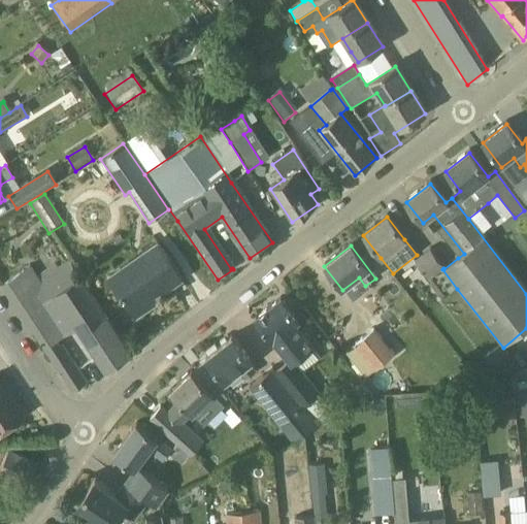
[(158,247),(141,257),(109,280),(114,288),(136,319),(152,307),(149,302),(156,297),(162,302),(164,300),(160,294),(180,280),(158,247)]
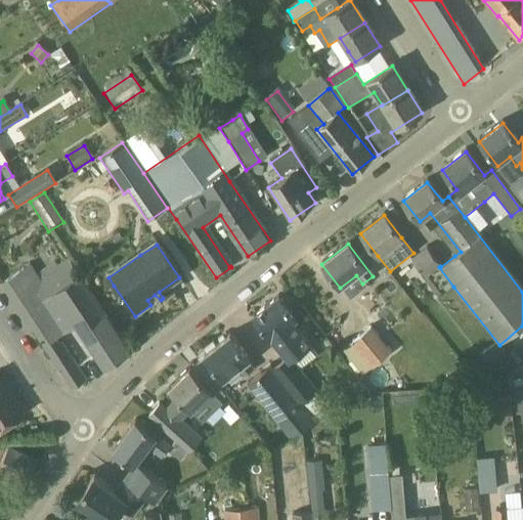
[(427,249),(411,261),(425,278),(440,298),(453,287),(439,267),(440,266),(427,249)]
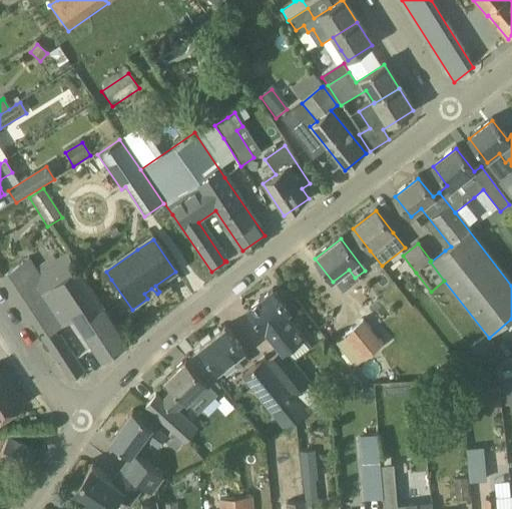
[(67,258),(57,264),(54,259),(36,271),(29,261),(23,265),(1,280),(70,383),(85,373),(84,372),(83,373),(68,350),(65,351),(49,328),(70,313),(102,361),(125,345),(67,258)]
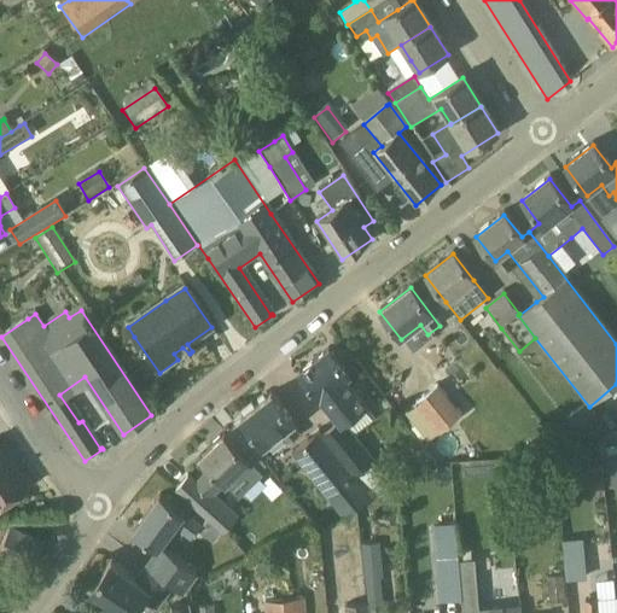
[(371,465),(376,461),(345,425),(367,408),(345,381),(349,378),(329,351),(298,374),(318,398),(319,398),(335,420),(319,433),(371,500),(386,491),(371,465)]
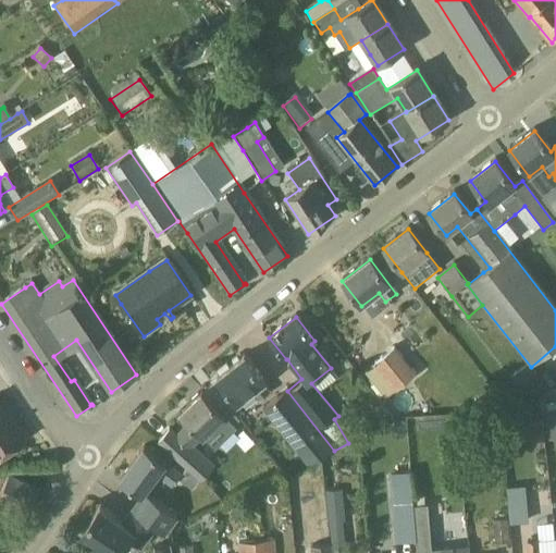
[(394,349),(374,365),(362,373),(384,401),(416,376),(394,349)]
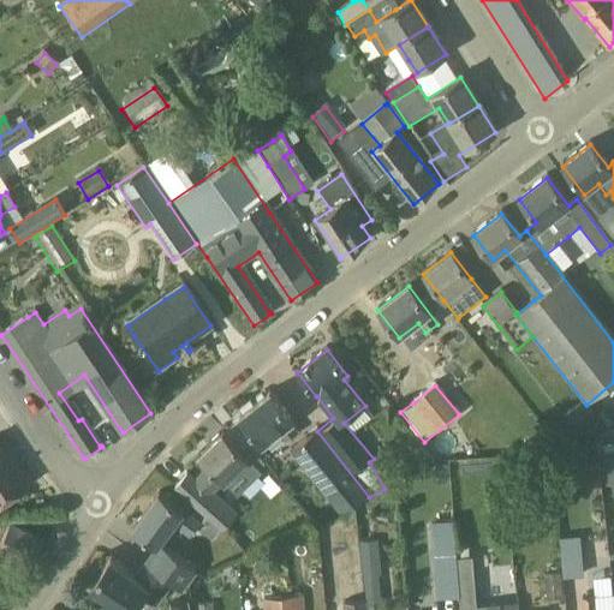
[(288,425),(291,424),(269,394),(239,418),(262,447),(278,435),(285,444),(297,436),(288,425)]
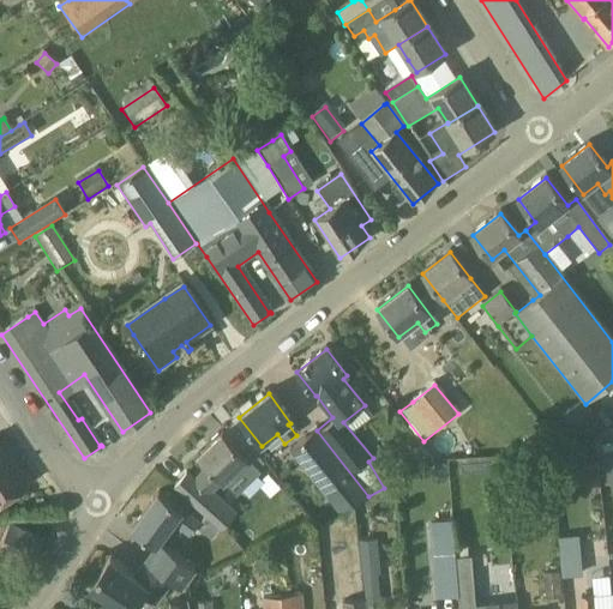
[(582,403),(563,418),(572,430),(592,416),(582,403)]
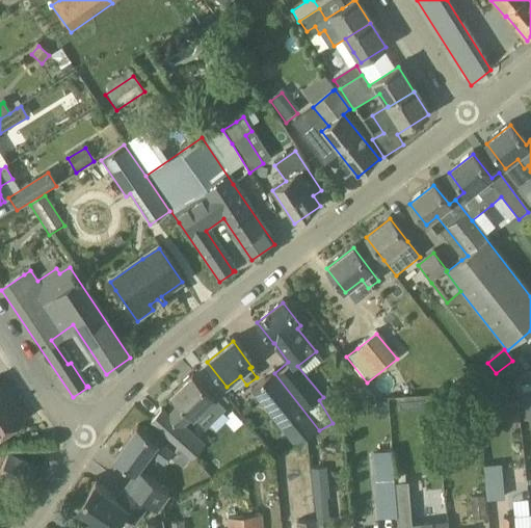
[(294,444),(319,430),(274,373),(250,392),(294,444)]
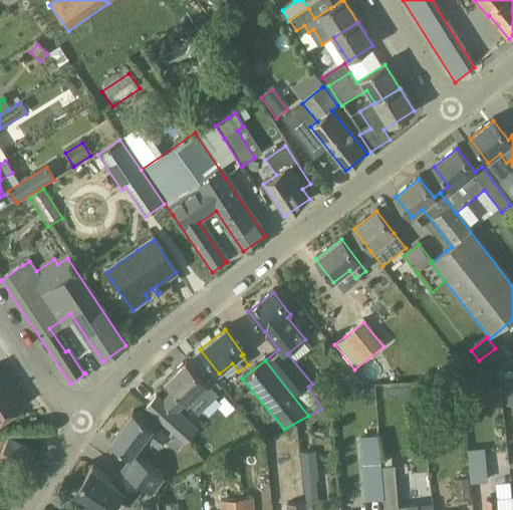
[(218,396),(186,362),(183,365),(183,364),(174,373),(175,373),(166,383),(174,392),(162,404),(174,417),(187,404),(198,416),(218,396)]
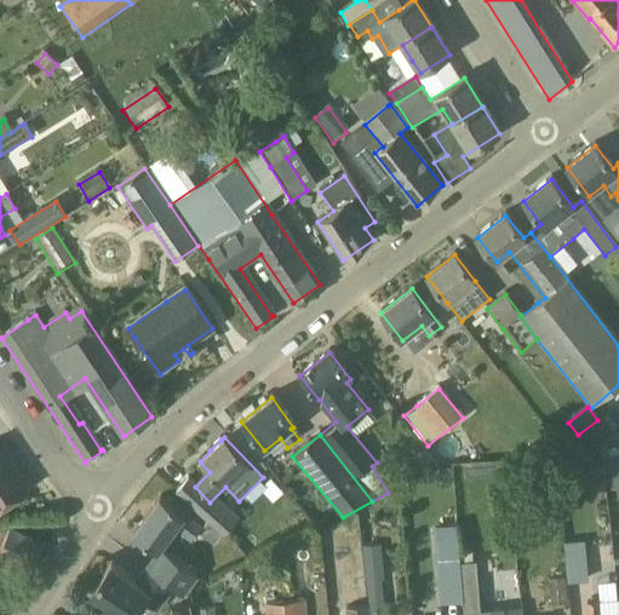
[(0,506),(26,490),(11,467),(7,470),(0,458),(0,506)]
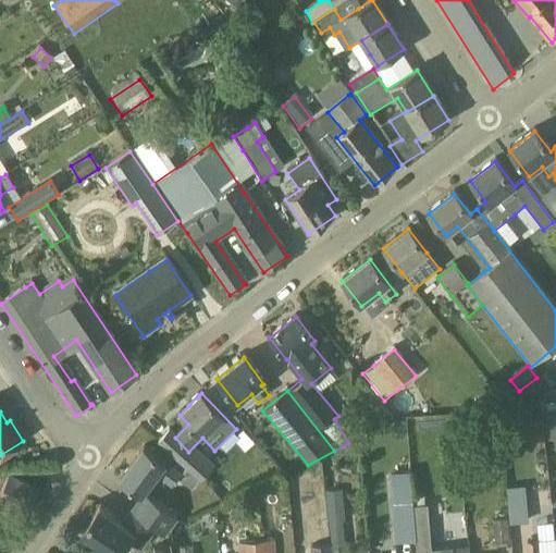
[(555,415),(545,417),(547,432),(555,431),(555,415)]
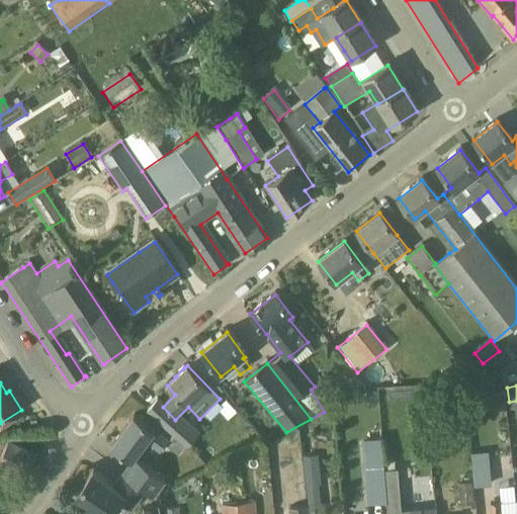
[(126,480),(144,493),(153,500),(165,484),(133,460),(146,443),(160,453),(167,444),(155,434),(153,433),(154,431),(134,417),(111,447),(132,462),(122,477),(126,480)]
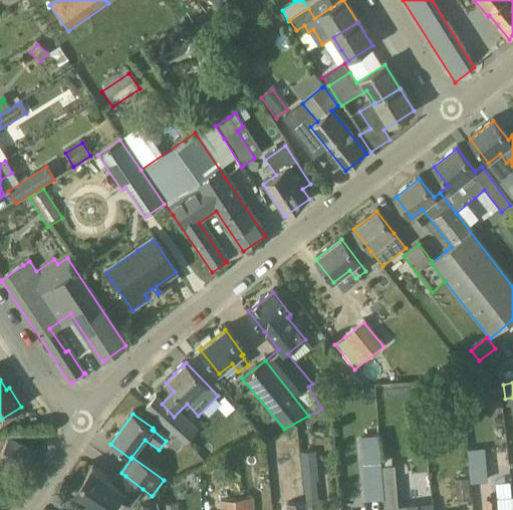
[(174,418),(166,427),(181,441),(190,432),(174,418)]
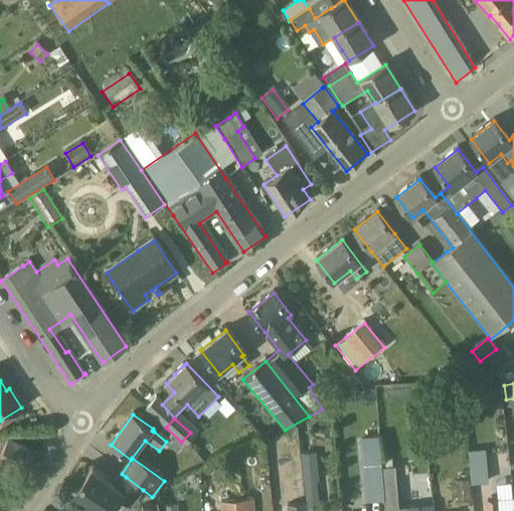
[(331,421),(314,419),(313,434),(330,437),(331,421)]
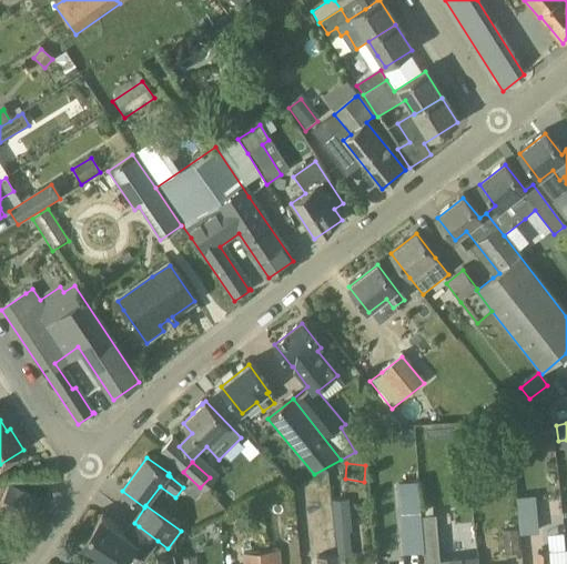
[(7,487),(4,492),(0,490),(0,511),(17,519),(26,522),(39,502),(7,487)]
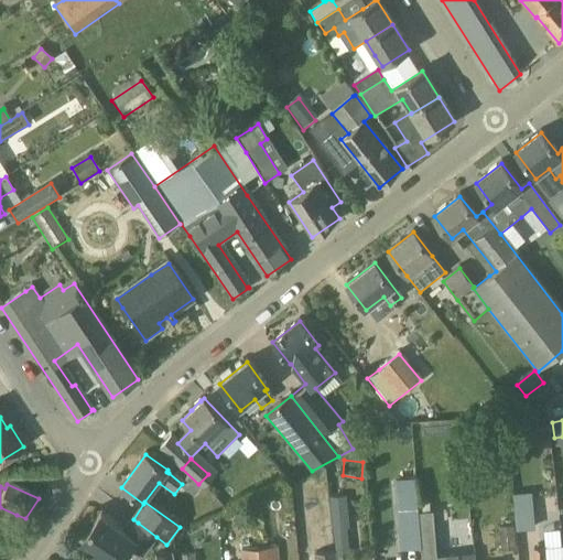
[(533,525),(532,507),(531,496),(513,497),(515,509),(516,527),(516,528),(517,532),(534,530),(533,525)]
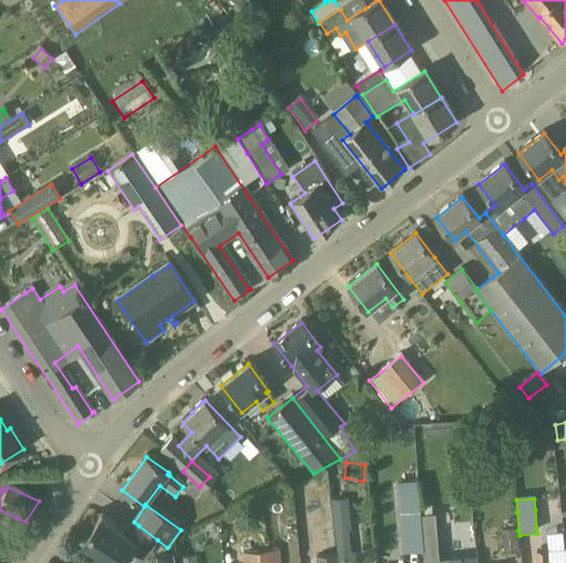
[(330,503),(331,518),(349,515),(348,501),(345,501),(331,502),(330,503)]
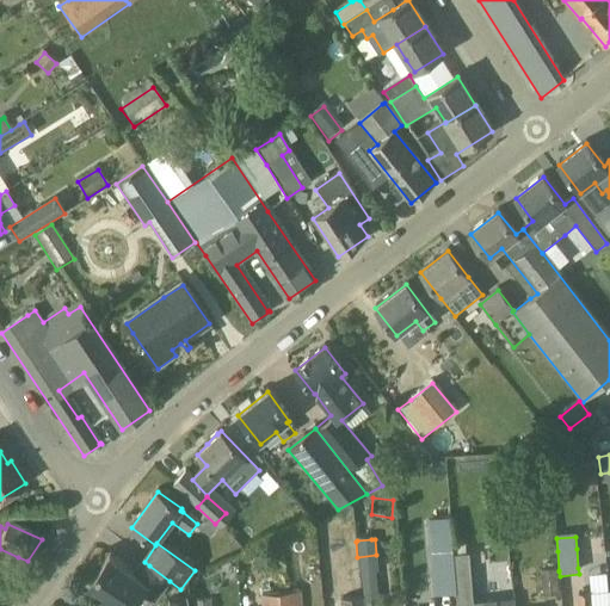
[(454,556),(466,556),(464,546),(454,548),(454,549),(454,556)]
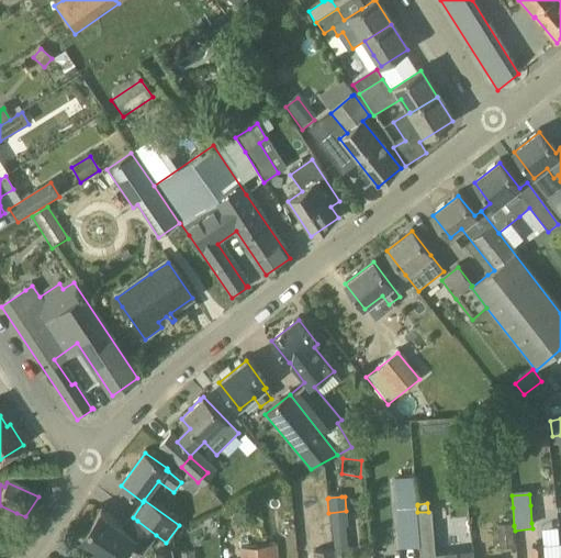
[(400,547),(419,546),(417,512),(417,505),(394,508),(399,547),(400,547)]
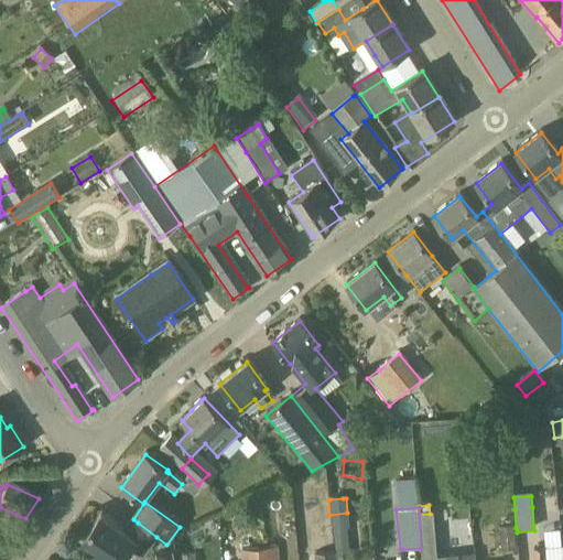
[(251,513),(238,509),(234,526),(247,529),(251,513)]
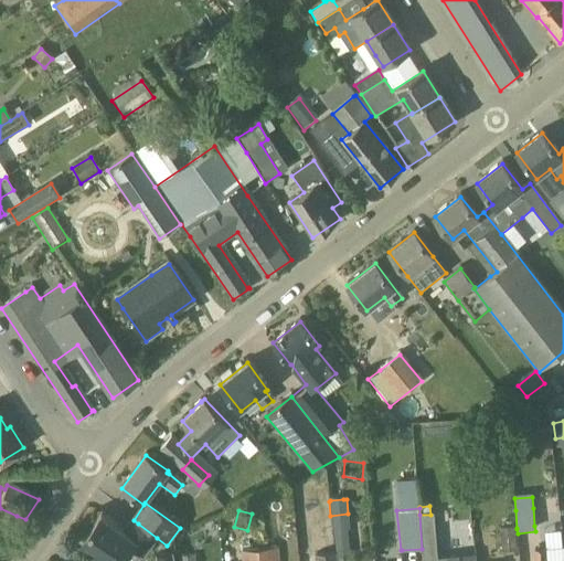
[(458,560),(458,557),(436,558),(433,514),(431,515),(419,515),(422,549),(423,560),(458,560)]
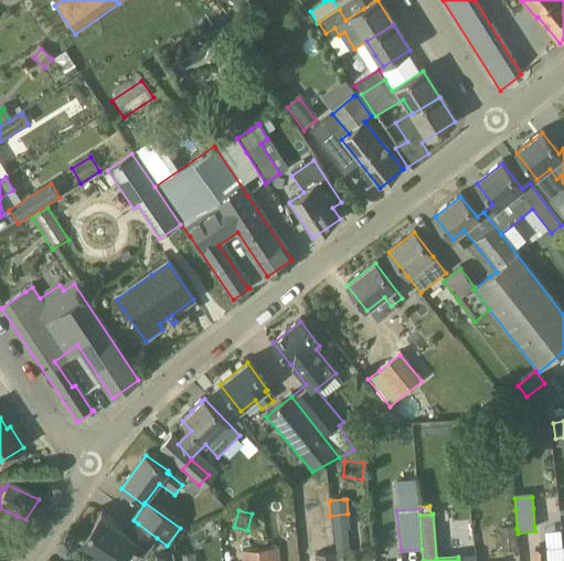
[(157,538),(138,524),(134,520),(132,520),(124,531),(102,515),(84,539),(97,549),(95,553),(105,560),(121,560),(131,549),(142,557),(157,538)]
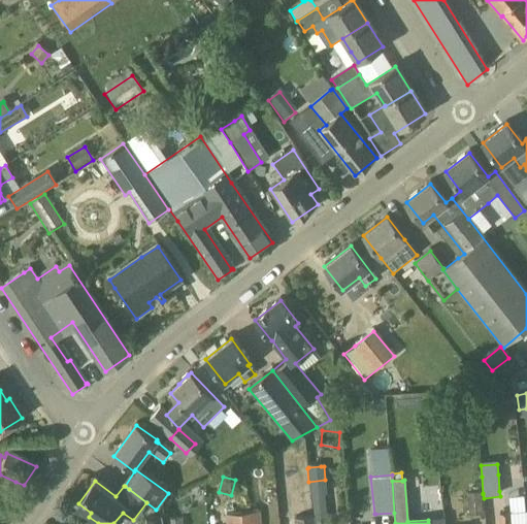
[(483,494),(467,495),(468,518),(485,516),(484,498),(483,494)]
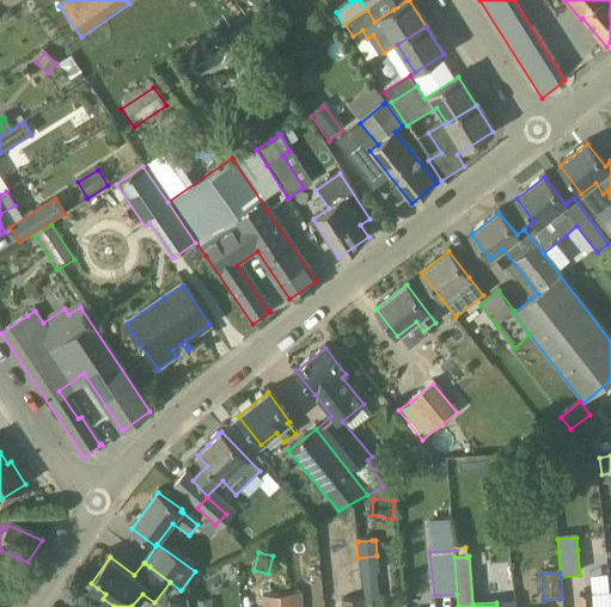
[(360,577),(361,589),(378,588),(377,575),(362,577),(360,577)]
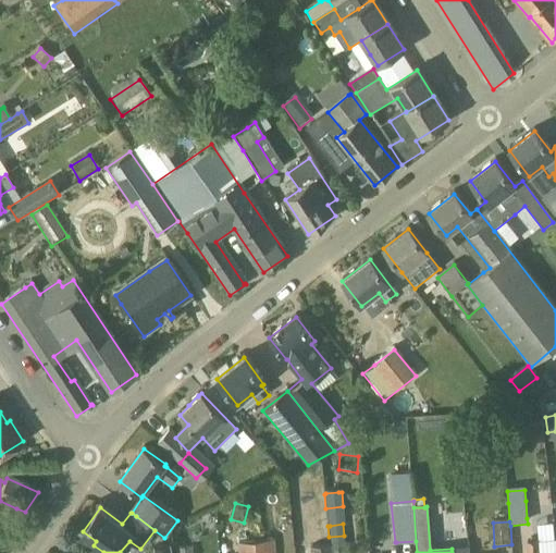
[(255,543),(256,552),(273,552),(272,542),(255,543)]
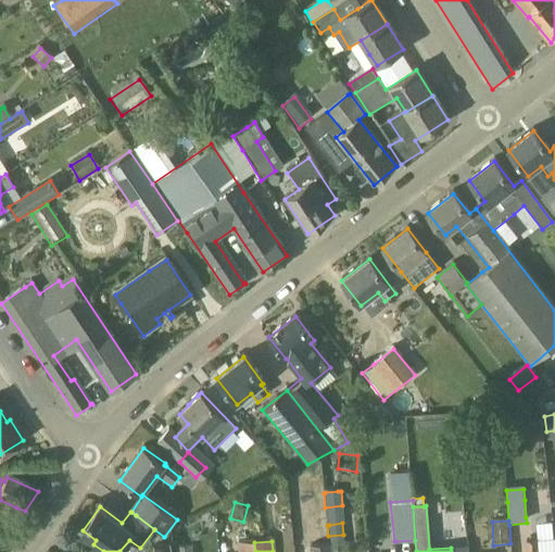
[(255,551),(254,542),(237,543),(237,551),(255,551)]
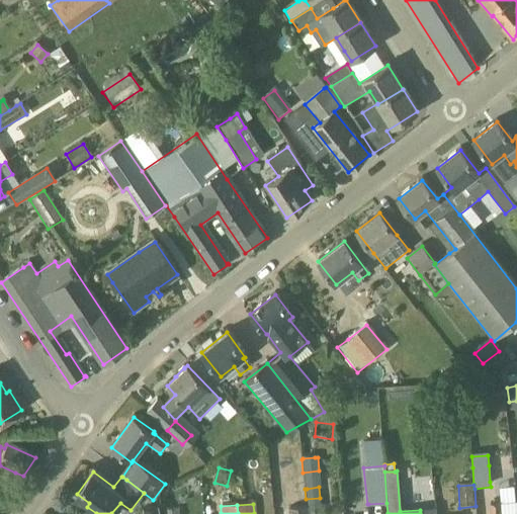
[(502,513),(501,505),(491,506),(491,513),(502,513)]
